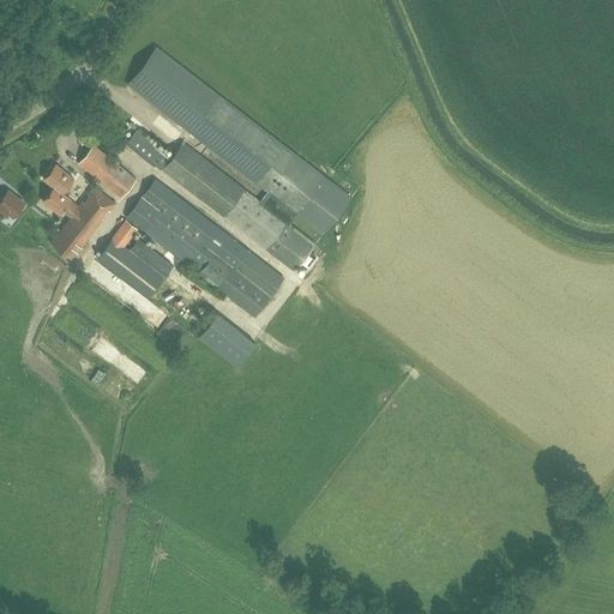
[(192,133),(221,96),(156,46),(127,83),(192,133)]
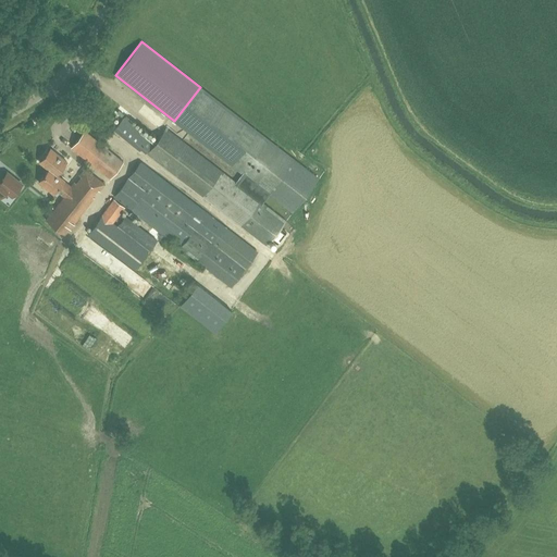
[(293,158),(200,87),(174,121),(242,174),(267,193),(293,158)]
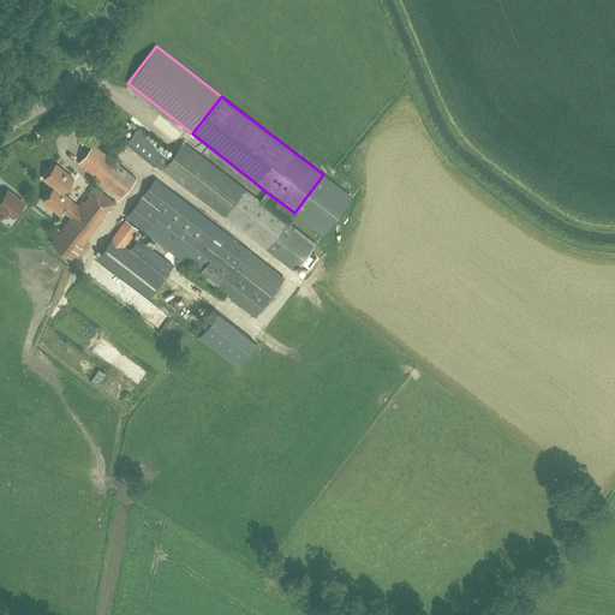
[(137,130),(126,143),(155,167),(157,165),(162,168),(169,157),(137,130)]
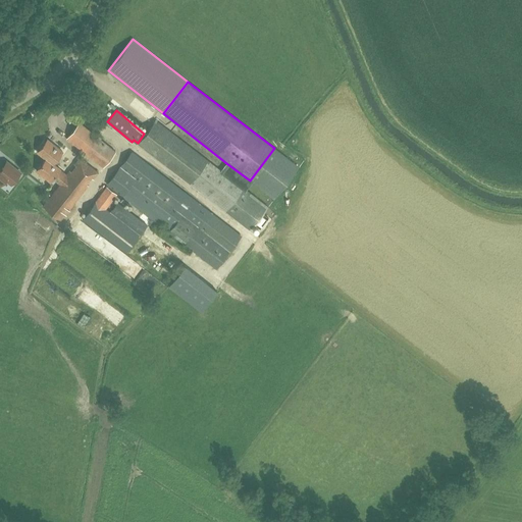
[(221,170),(157,121),(140,144),(226,211),(244,189),(247,191),(253,183),(226,163),(221,170)]
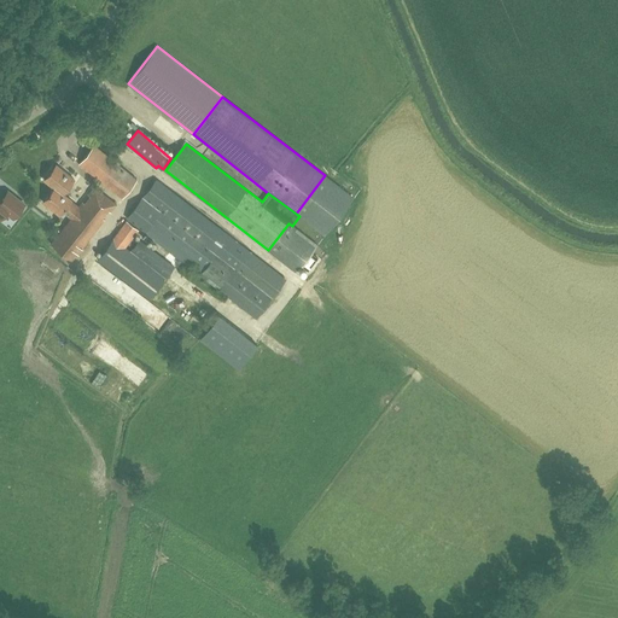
[(104,152),(94,145),(80,164),(89,172),(104,152)]
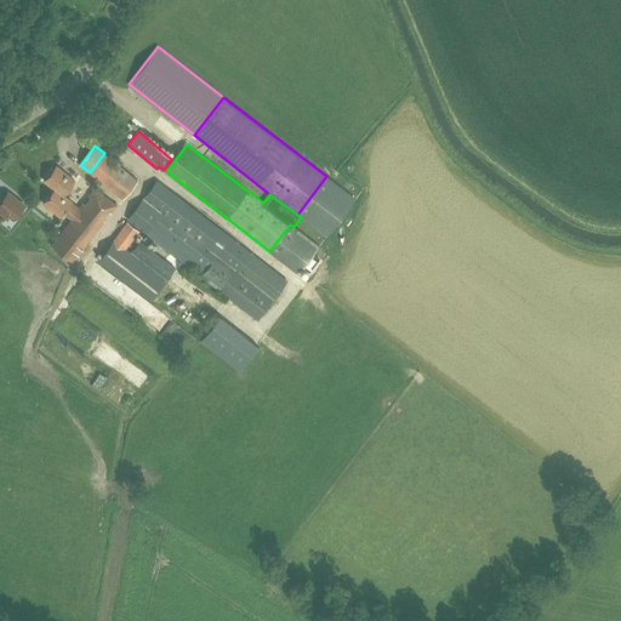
[(104,153),(90,172),(123,199),(138,180),(104,153)]
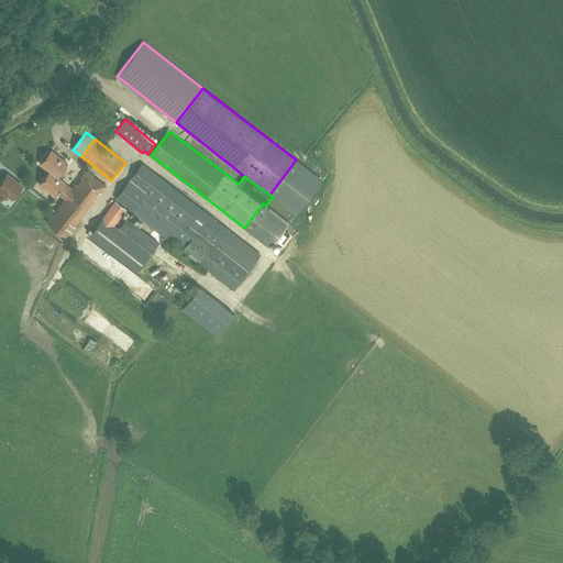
[(68,164),(51,150),(40,164),(58,177),(68,164)]
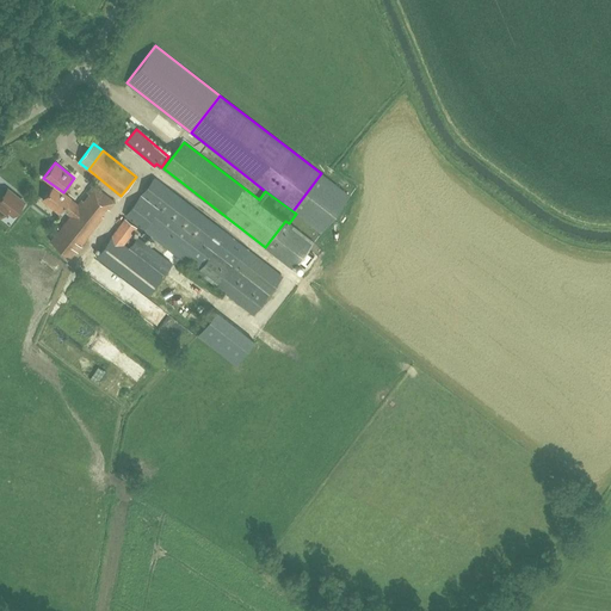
[(350,196),(321,173),(292,211),(296,214),(320,234),(350,196)]
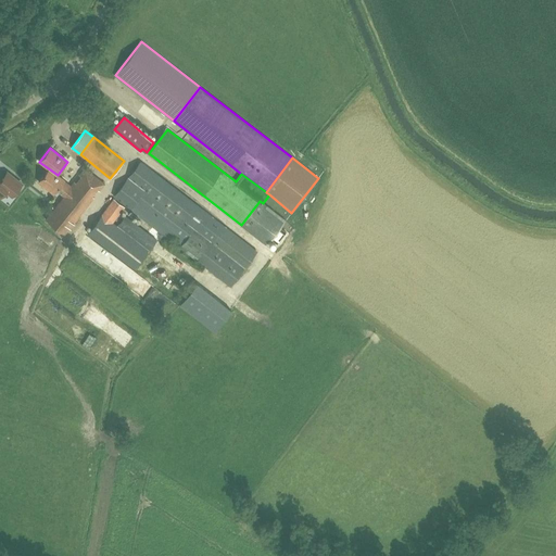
[(115,197),(187,252),(198,261),(225,226),(142,162),(115,197)]
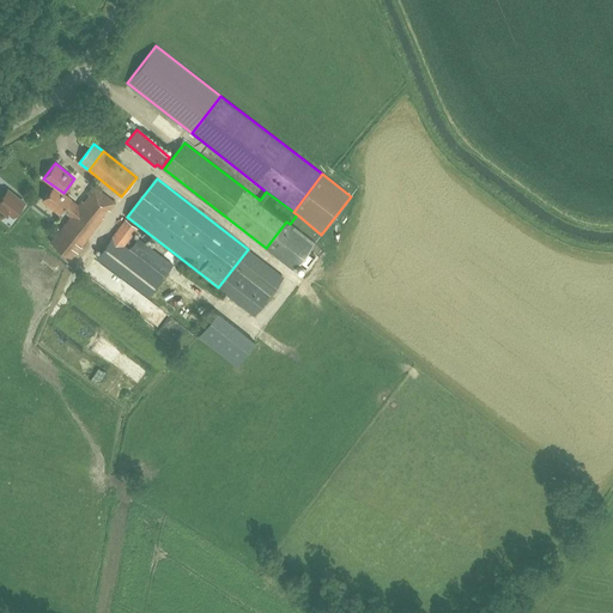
[(0,206),(13,216),(24,201),(2,184),(0,187),(0,206)]
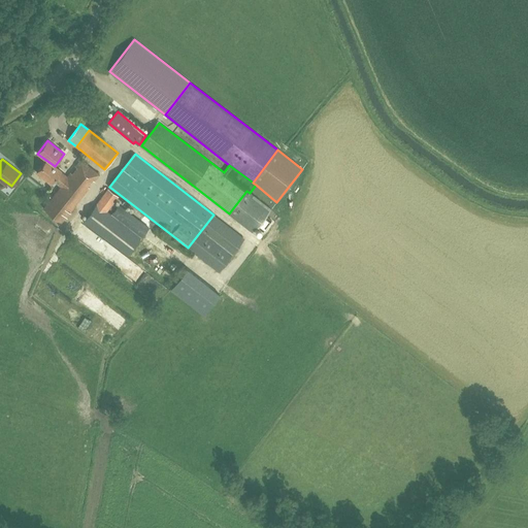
[(67,175),(46,160),(37,172),(52,184),(54,180),(61,186),(67,175)]
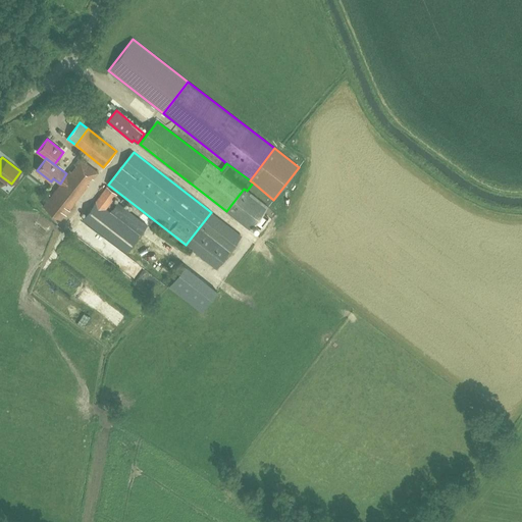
[(69,170),(60,184),(77,199),(89,186),(87,184),(92,177),(94,179),(99,173),(80,158),(74,164),(76,165),(71,171),(69,170)]
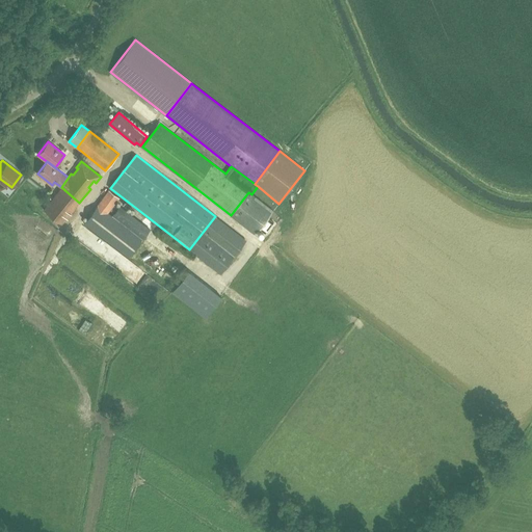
[(79,203),(61,187),(44,209),(62,224),(79,203)]
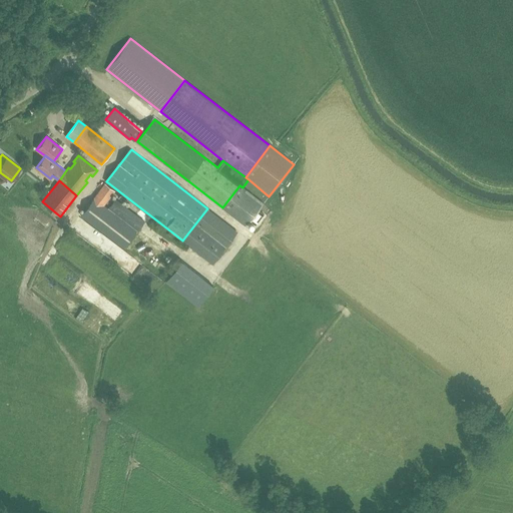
[(115,191),(105,183),(80,215),(123,248),(137,230),(108,207),(104,204),(105,203),(109,205),(112,201),(109,198),(115,191)]
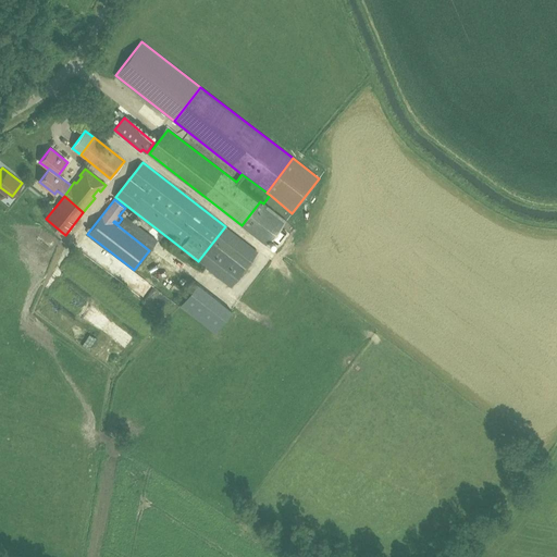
[(263,203),(260,201),(242,225),(268,246),(286,221),(263,203)]
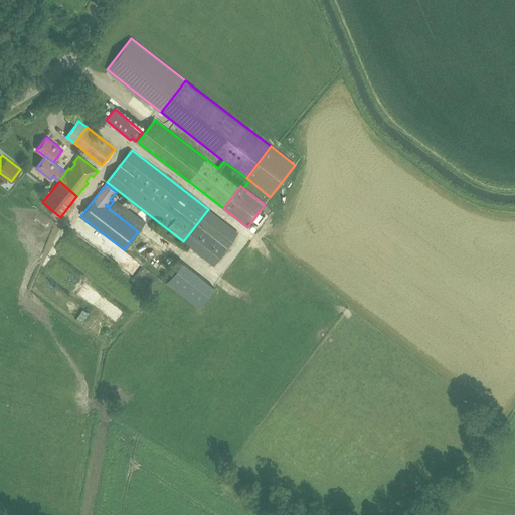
[(146,221),(117,199),(109,208),(138,231),(146,221)]
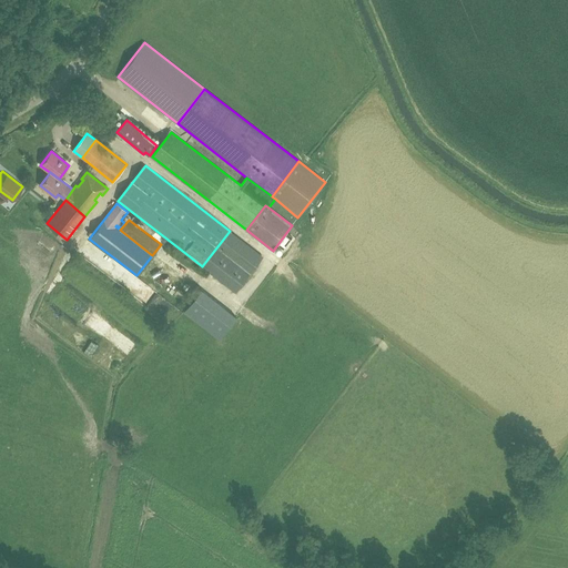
[(261,255),(230,231),(202,266),(234,291),(261,255)]
